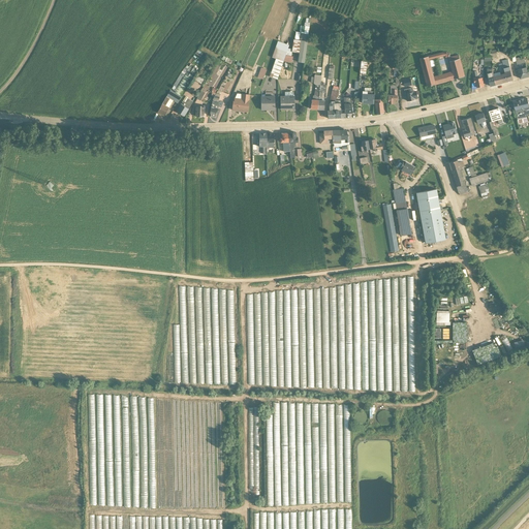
[(298,62),(304,63),(309,23),(305,22),(303,29),(303,32),(301,32),(300,32),(296,32),(294,35),(294,39),(293,39),(291,49),(288,49),(287,49),(283,61),(291,63),(292,57),(290,56),(291,52),(299,53),(298,62)]
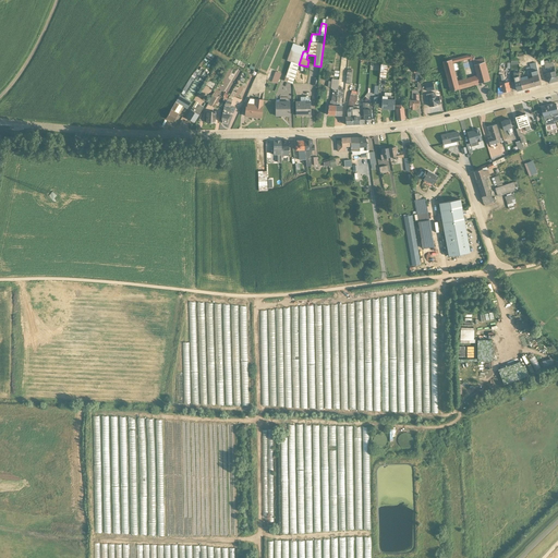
[(304,51),(305,48),(292,44),(287,61),(290,62),(283,81),(292,84),(299,64),(303,51),(304,51)]
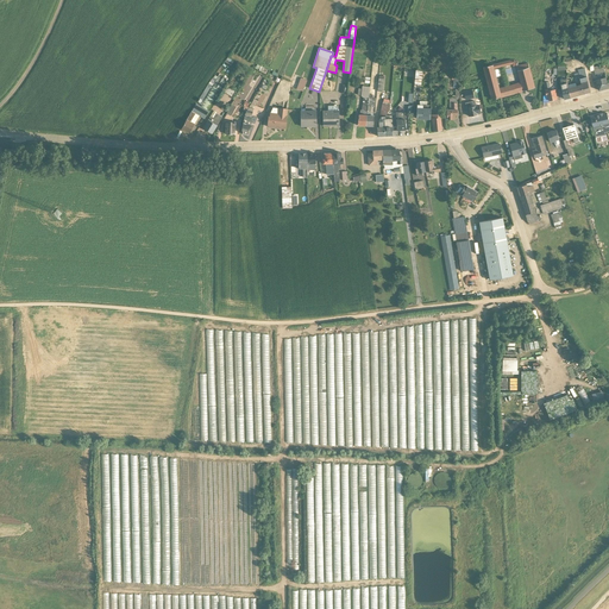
[(523,90),(535,87),(531,67),(529,67),(528,62),(518,66),(518,61),(513,60),(508,60),(493,63),(491,64),(493,64),(482,67),(490,99),(500,96),(500,98),(523,92),(523,90)]
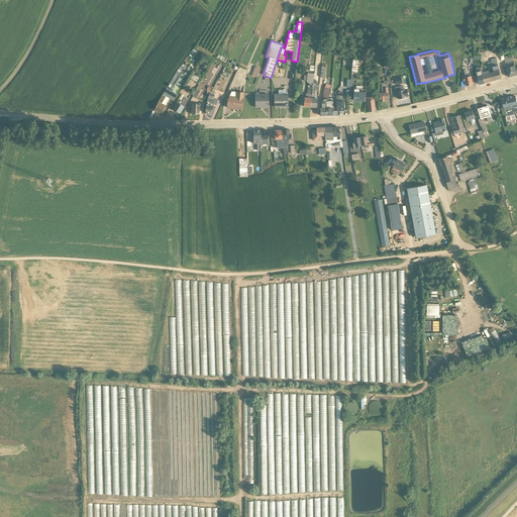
[(502,78),(497,58),(491,60),(492,62),(488,63),(489,66),(488,66),(492,81),(502,78)]
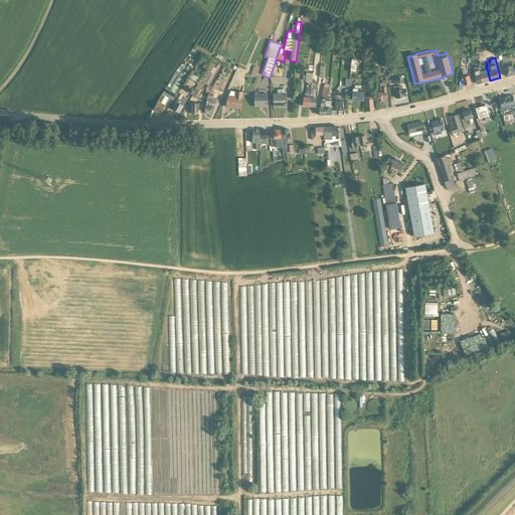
[(188,77),(195,81),(198,77),(195,75),(200,66),(197,64),(188,77)]
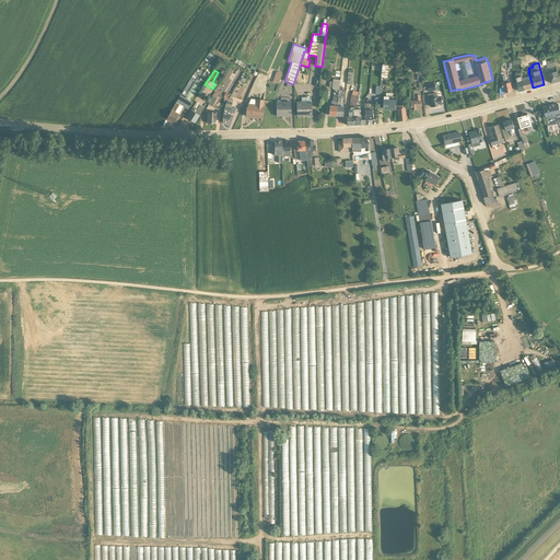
[(278,84),(281,73),(276,71),(272,82),(278,84)]
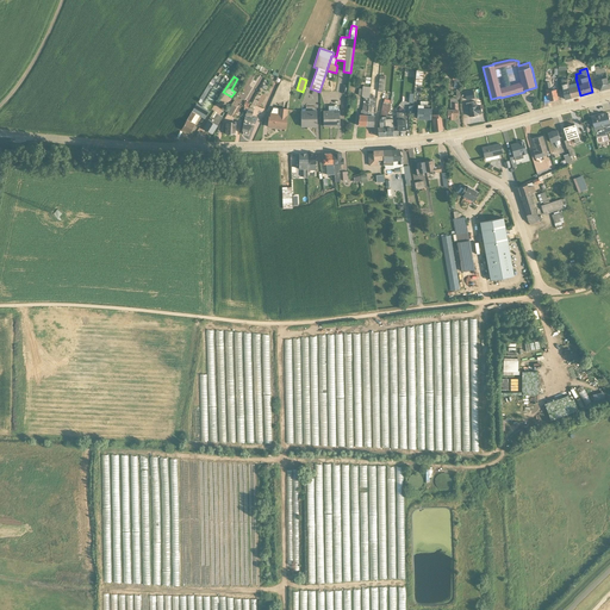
[(549,78),(546,79),(546,82),(545,82),(547,95),(549,95),(551,100),(559,99),(556,89),(553,89),(552,87),(553,87),(552,80),(549,81),(549,78)]
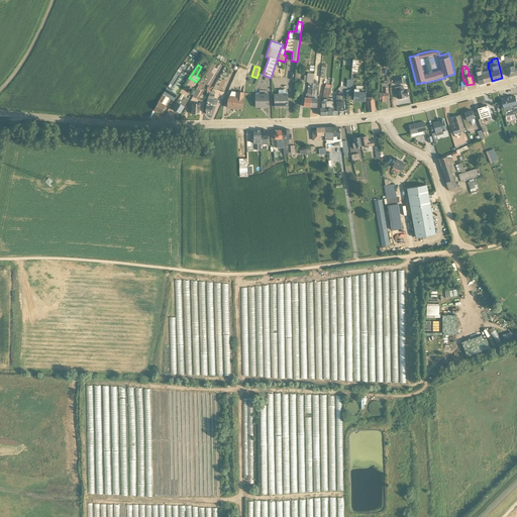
[(515,66),(506,68),(509,77),(516,74),(516,70),(515,66)]
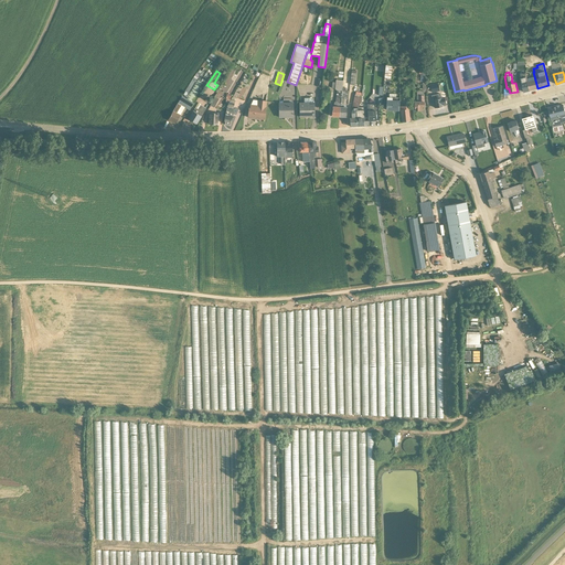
[(522,85),(524,92),(530,91),(528,78),(525,73),(520,73),(521,78),(520,78),(521,83),(520,83),(521,85),(521,86),(522,85)]
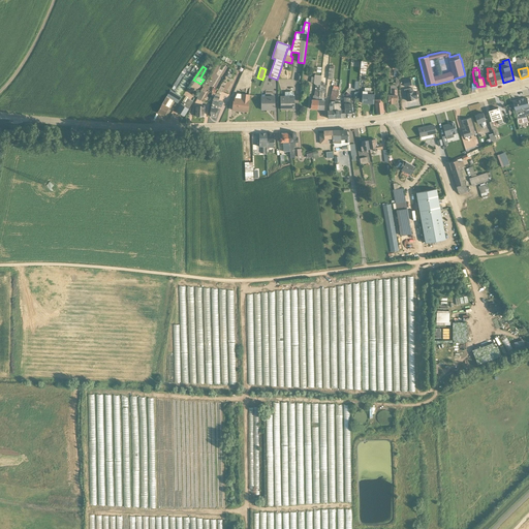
[(503,83),(501,71),(494,73),(496,85),(503,83)]
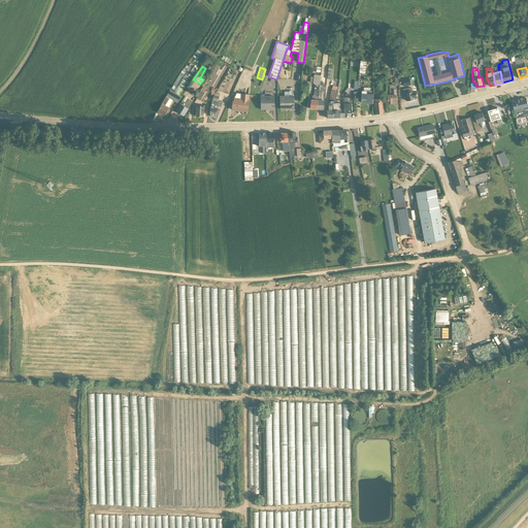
[(184,74),(180,72),(172,85),(172,86),(171,88),(173,89),(174,90),(172,92),(170,90),(165,97),(172,100),(176,103),(182,97),(180,96),(191,79),(184,74)]
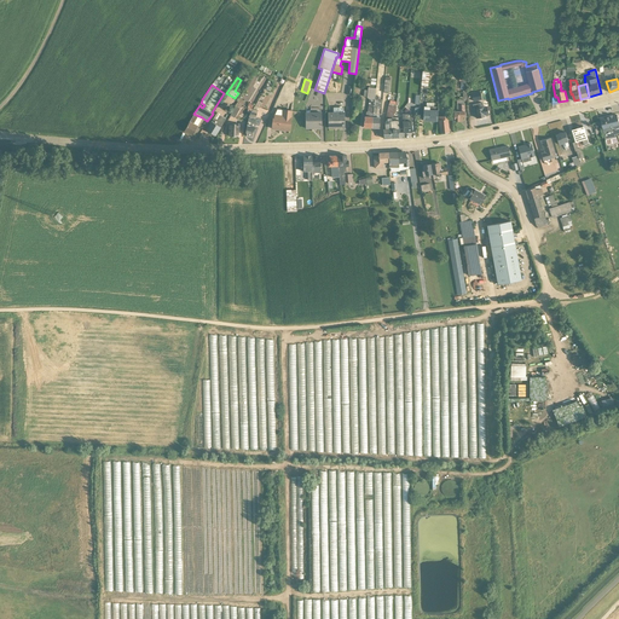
[(372,116),(376,88),(369,88),(366,98),(369,99),(366,111),(365,111),(365,116),(364,116),(363,128),(371,128),(372,116)]
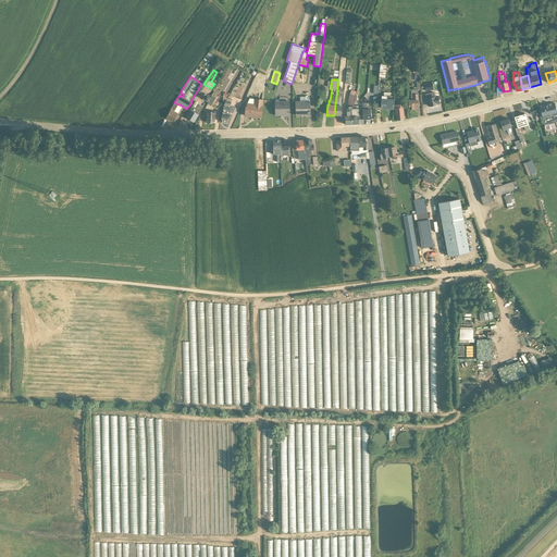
[(410,99),(408,99),(408,109),(416,109),(416,104),(418,104),(418,94),(417,94),(417,90),(420,89),(420,82),(416,82),(416,86),(412,87),(412,88),(411,88),(411,89),(410,89),(410,94),(410,99)]
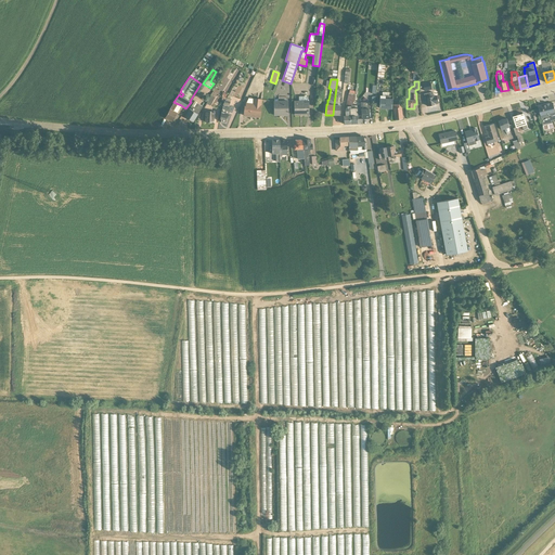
[(348,93),(346,106),(345,110),(345,116),(343,116),(344,125),(350,124),(349,108),(351,108),(351,106),(355,100),(355,94),(355,91),(349,90),(348,93)]
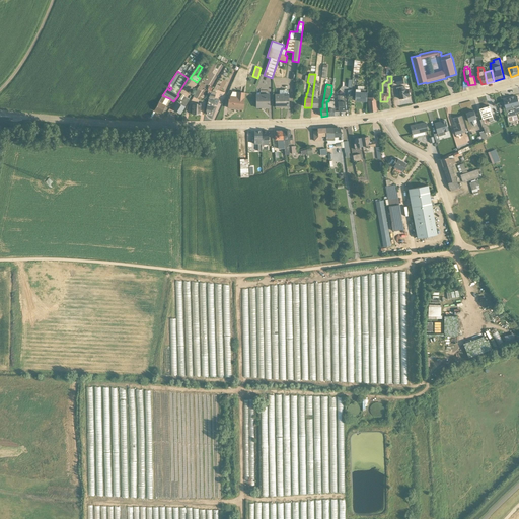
[(363,86),(357,86),(357,89),(355,89),(354,100),(366,101),(366,89),(363,89),(363,86)]
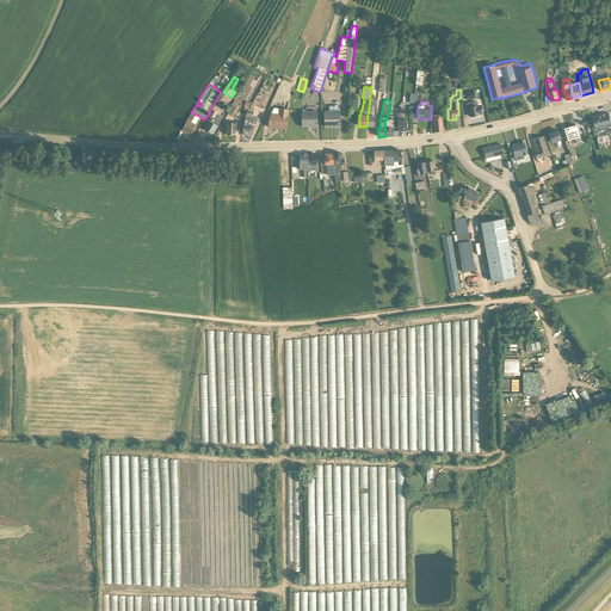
[(467,103),(467,107),(468,113),(469,116),(479,115),(482,113),(480,104),(476,105),(475,102),(467,103)]
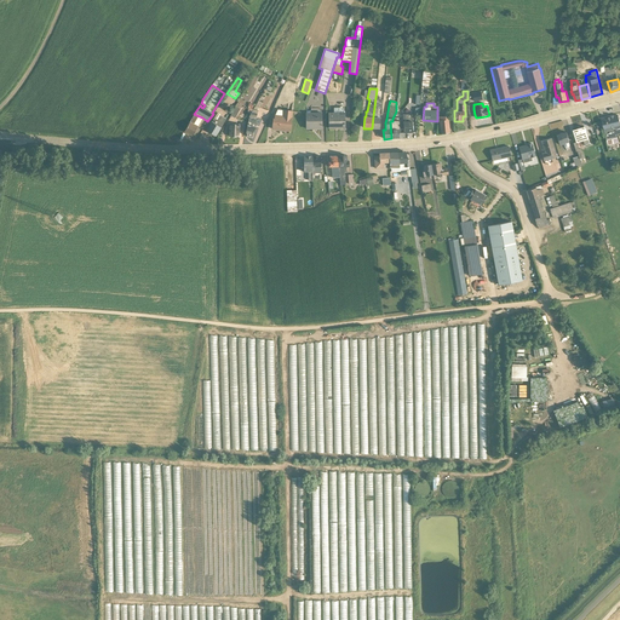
[(328,113),(328,128),(344,128),(344,108),(342,108),(342,107),(339,107),(339,108),(333,108),(333,113),(328,113)]
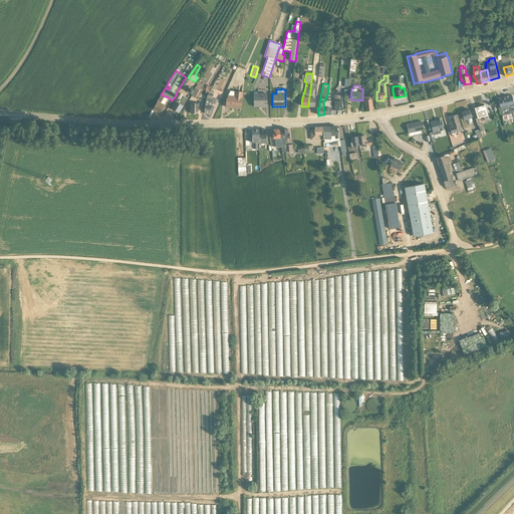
[(212,101),(214,91),(210,90),(208,94),(206,96),(203,112),(209,114),(210,109),(211,110),(213,101),(212,101)]
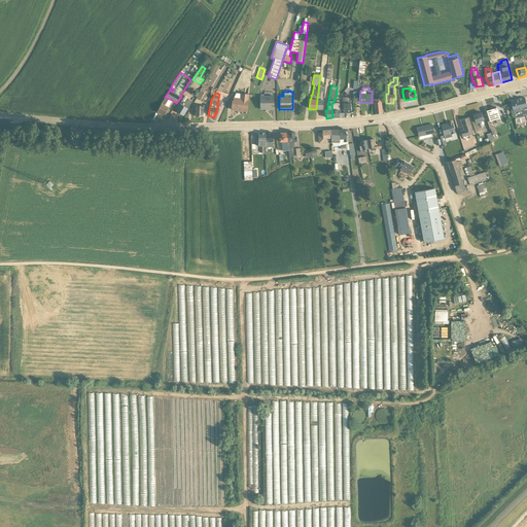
[(231,110),(246,112),(249,94),(240,93),(240,94),(236,94),(234,98),(233,98),(233,101),(232,100),(231,110)]
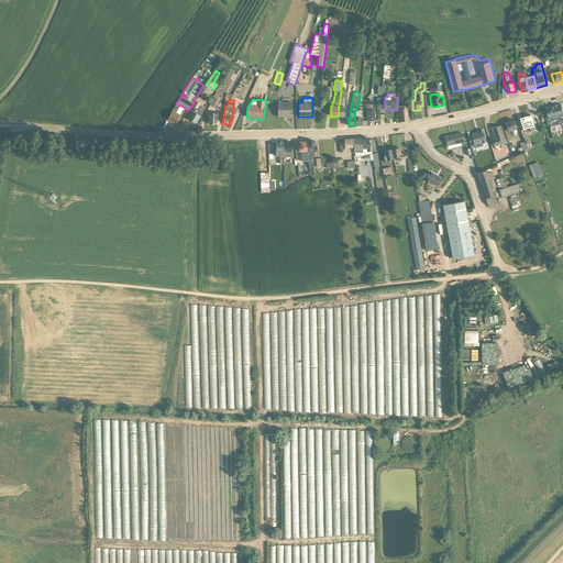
[(198,102),(197,103),(192,111),(191,110),(187,118),(196,124),(200,117),(200,116),(205,108),(200,105),(199,103),(198,102)]
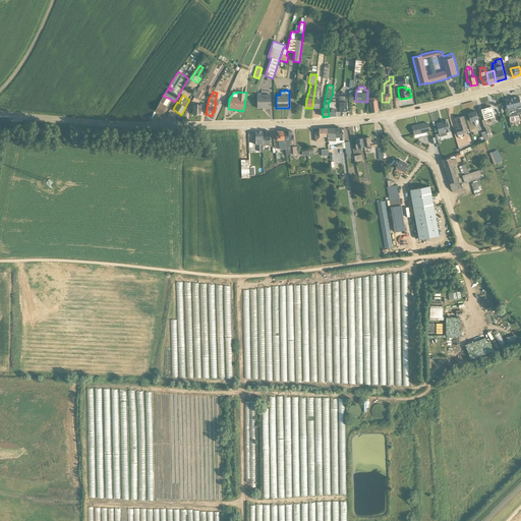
[(256,95),(256,109),(271,108),(270,95),(256,95)]
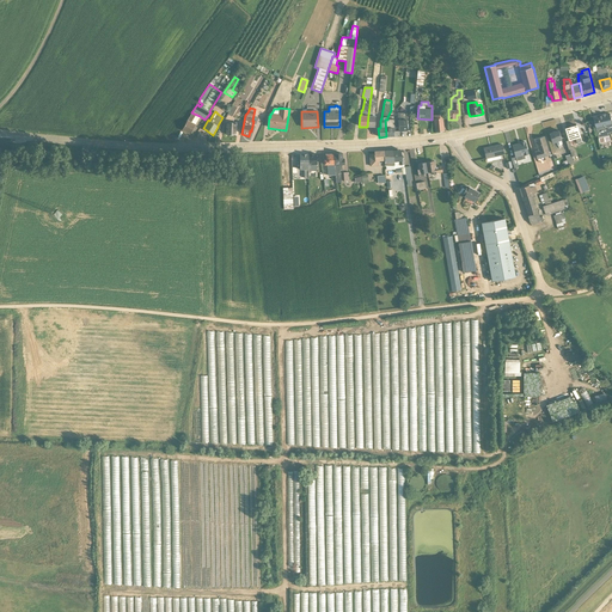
[(188,120),(182,129),(189,134),(200,117),(191,112),(188,120)]
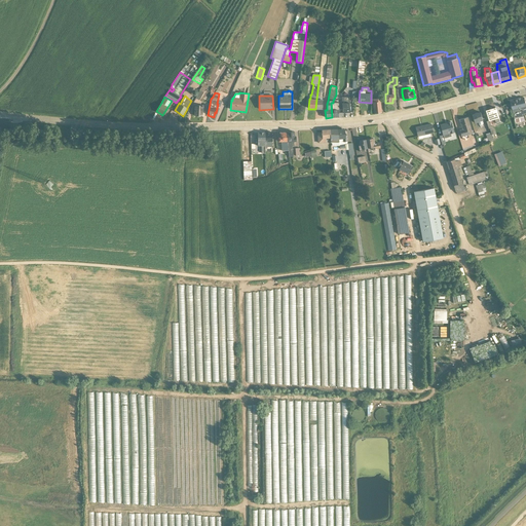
[(348,97),(341,97),(342,112),(349,112),(348,97)]
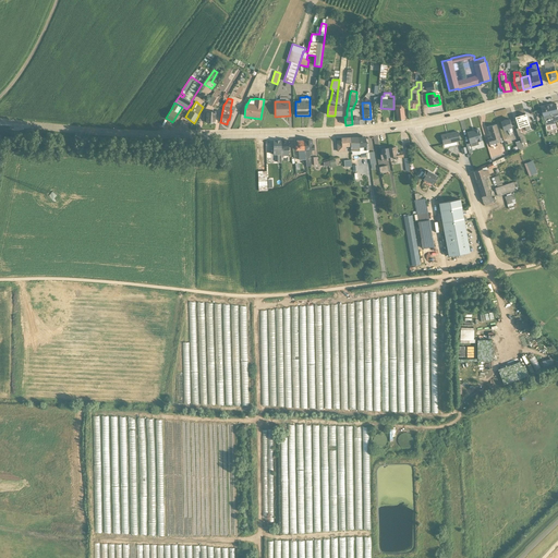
[(395,108),(397,120),(404,119),(402,104),(395,105),(395,108)]
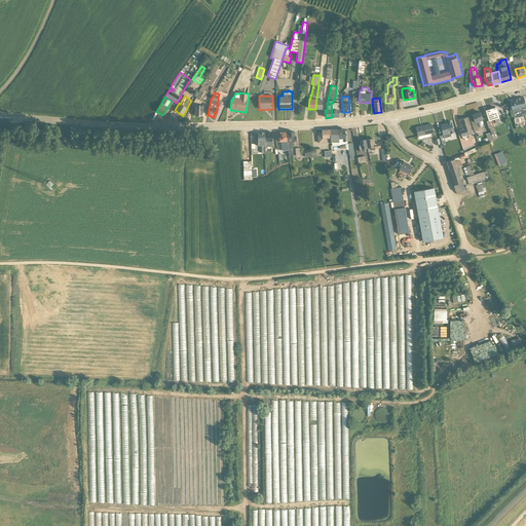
[(510,101),(513,110),(521,108),(522,109),(525,107),(525,103),(525,98),(521,99),(521,98),(510,101)]
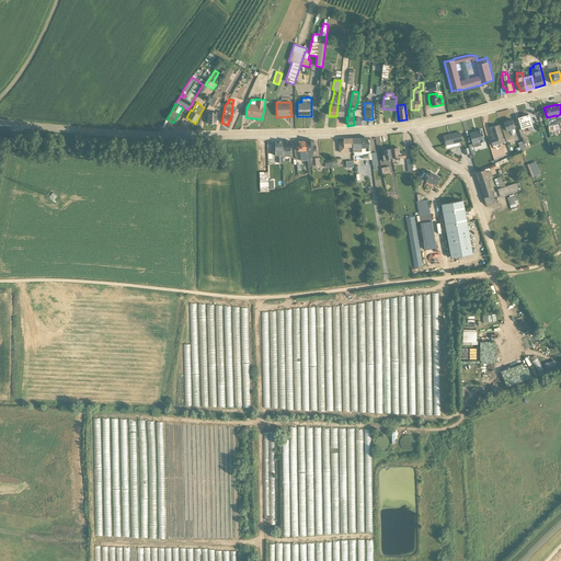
[(207,112),(206,124),(216,124),(217,113),(207,112)]
